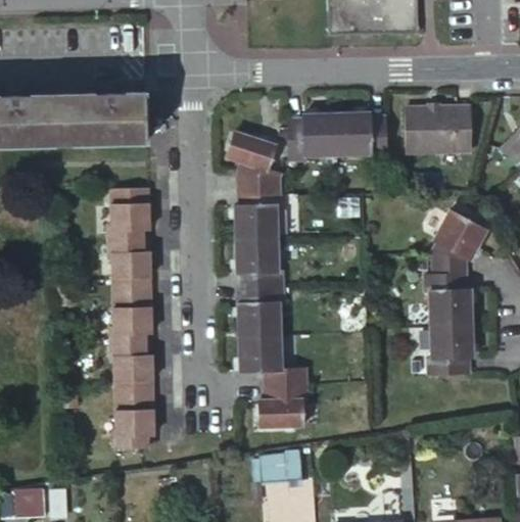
[(328,0),(329,34),(417,32),(416,0),(328,0)]
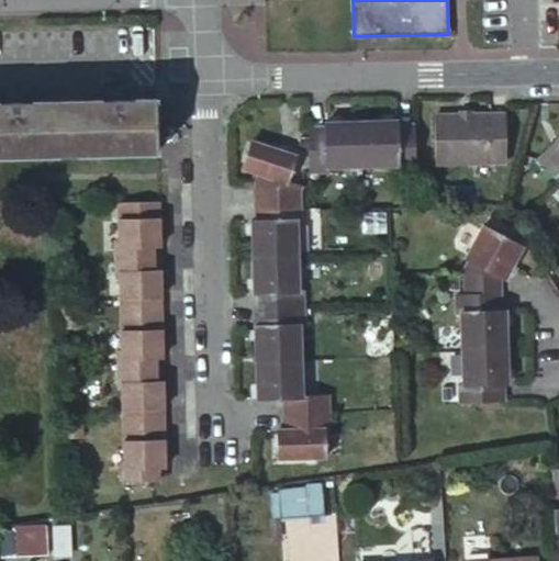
[(0,156),(155,153),(154,99),(126,100),(126,96),(113,97),(113,101),(24,102),(24,99),(10,99),(10,104),(0,104),(0,156)]
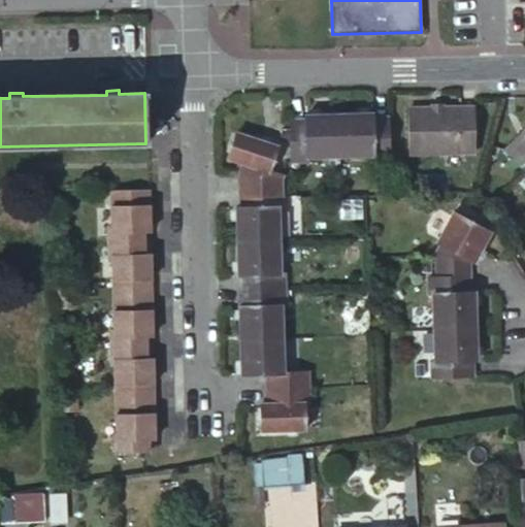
[(411,107),(412,150),(477,149),(477,106),(411,107)]
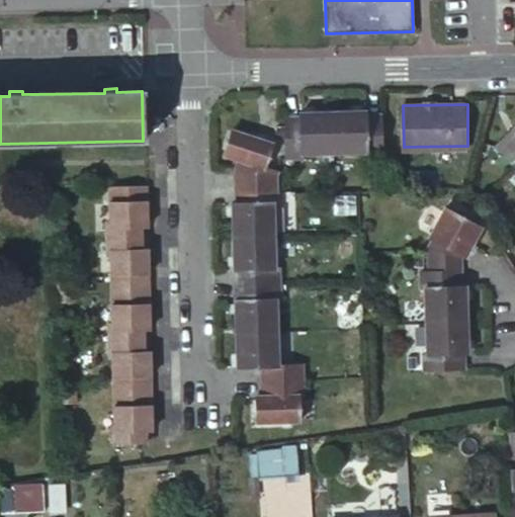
[(334,109),(335,154),(365,153),(365,157),(380,157),(379,117),(379,113),(364,113),(363,108),(334,109)]
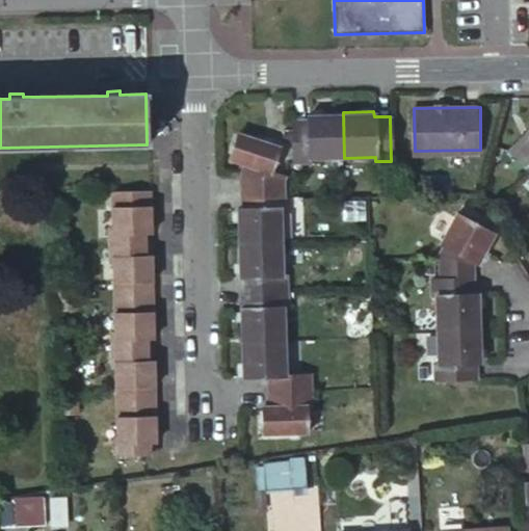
[(344,158),(343,112),(312,112),(313,118),(296,118),(297,148),(298,163),(314,163),(314,159),(344,158)]
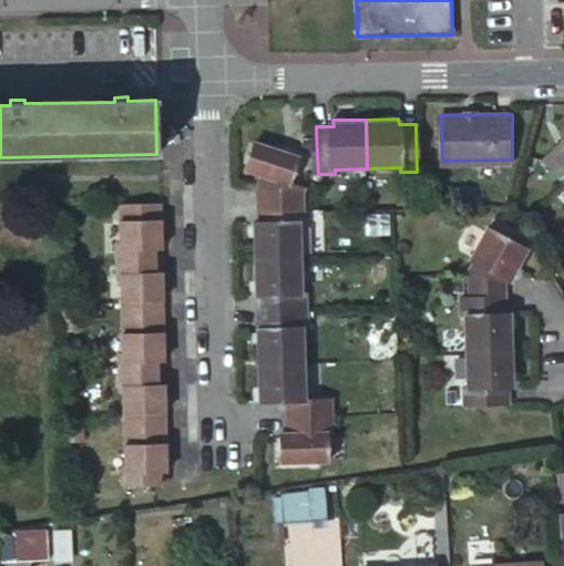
[(549,172),(563,183),(563,131),(549,150),(549,155),(549,172)]
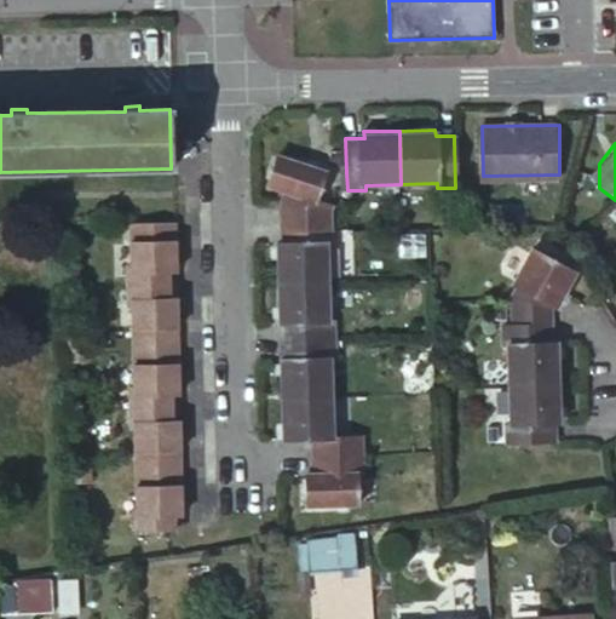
[(588,178),(599,188),(599,170),(599,164),(588,178)]
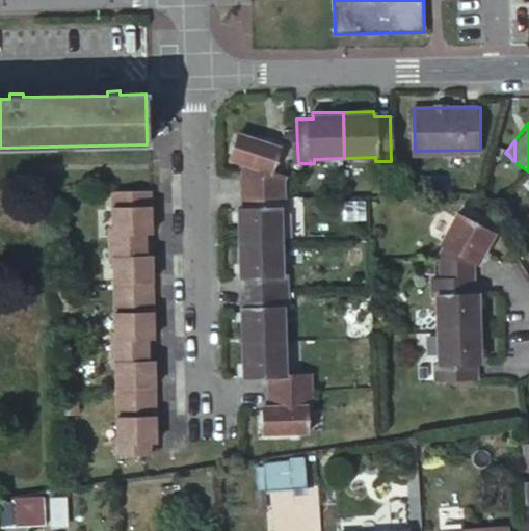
[(249,187),(249,200),(293,198),(293,181),(294,177),(280,174),(284,149),(240,141),(235,174),(250,176),(249,187)]
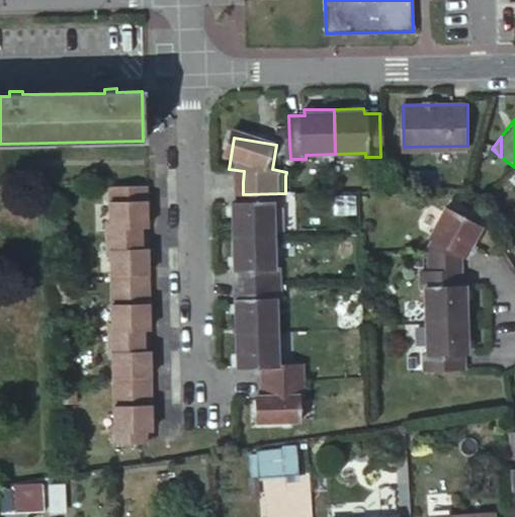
[(113,444),(148,443),(148,432),(154,431),(151,351),(145,351),(145,331),(151,330),(148,249),(142,249),(141,228),(147,228),(145,186),(108,187),(109,222),(106,223),(107,253),(110,253),(113,327),(109,327),(110,357),(114,357),(116,429),(113,429),(113,444)]
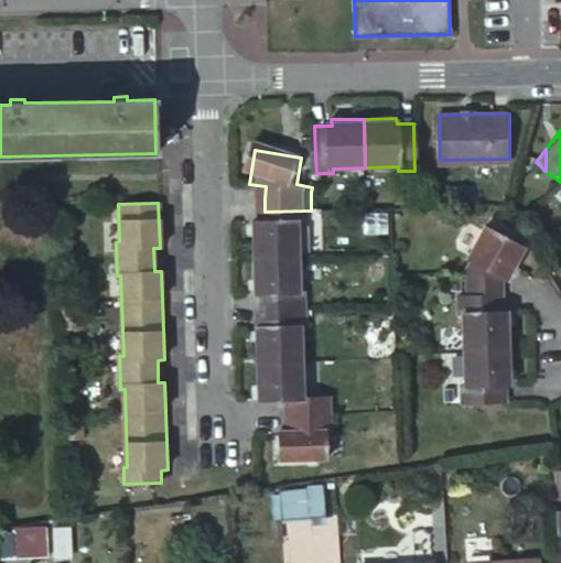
[(260,233),(261,266),(308,264),(308,231),(312,231),(311,210),(265,212),(266,233),(260,233)]
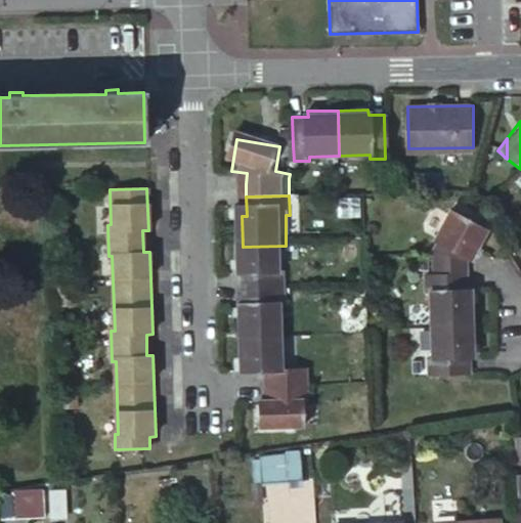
[(434,254),(434,275),(467,276),(467,258),(471,261),(487,229),(451,211),(436,242),(439,244),(434,254)]
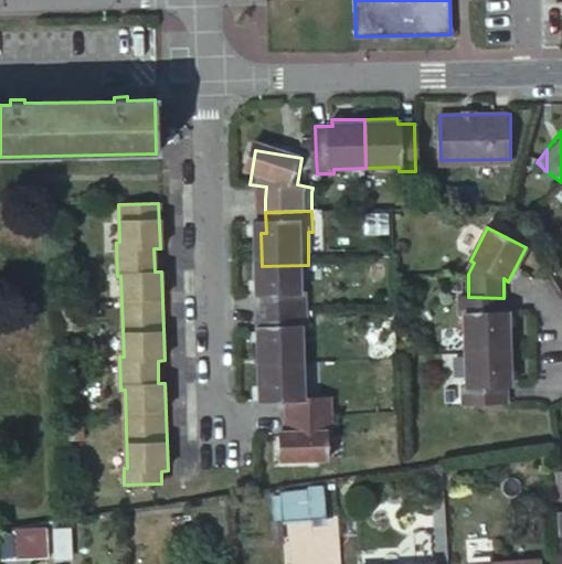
[(308,265),(262,266),(263,299),(267,299),(267,316),(314,315),(314,298),(309,298),(308,265)]
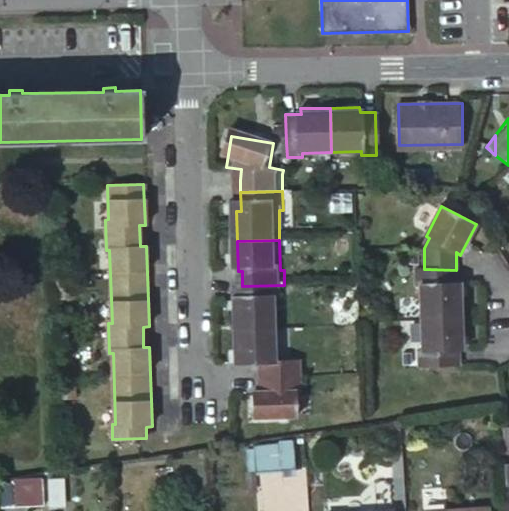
[(456,285),(456,270),(424,269),(416,270),(416,285),(420,285),(421,318),(461,318),(460,285),(456,285)]
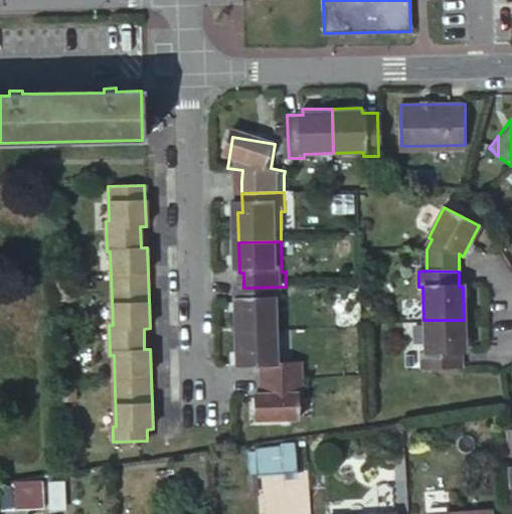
[(240,303),(240,334),(283,333),(283,302),(287,302),(286,287),(243,288),(244,303),(240,303)]
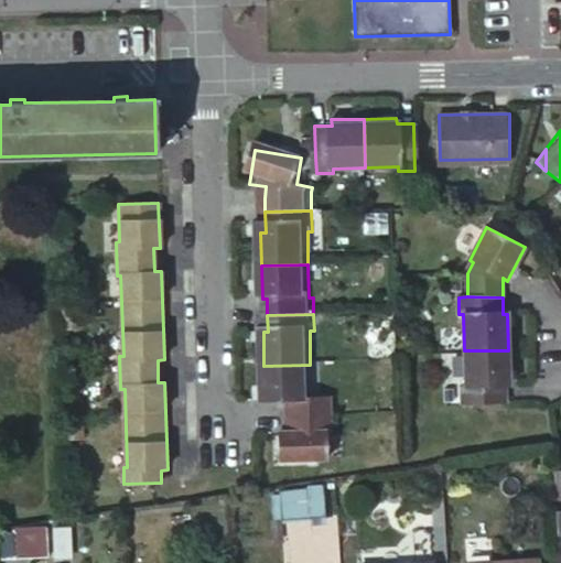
[(508,350),(464,350),(465,388),(460,388),(461,404),(505,404),(504,389),(508,389),(508,350)]
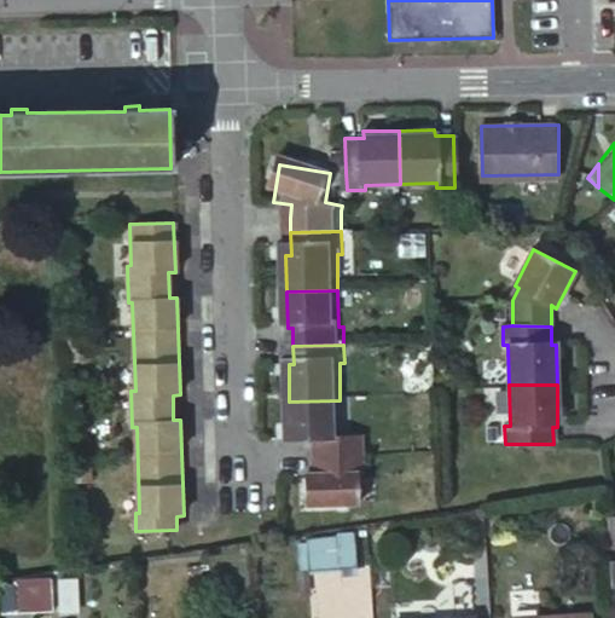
[(340,400),(289,402),(290,439),(320,438),(320,457),(370,456),(370,437),(341,438),(340,400)]
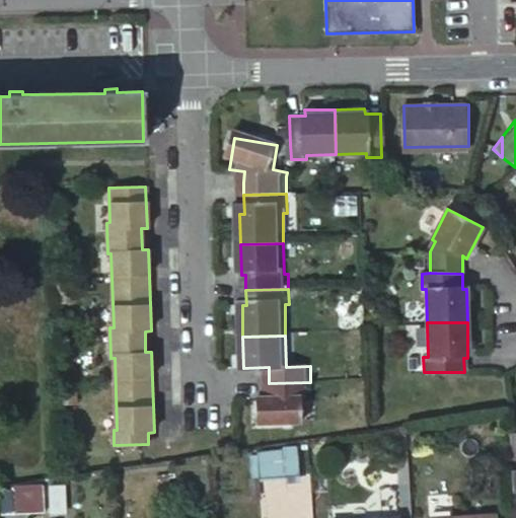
[(310,382),(269,383),(270,399),(263,399),(264,425),(307,424),(306,398),(311,398),(310,382)]
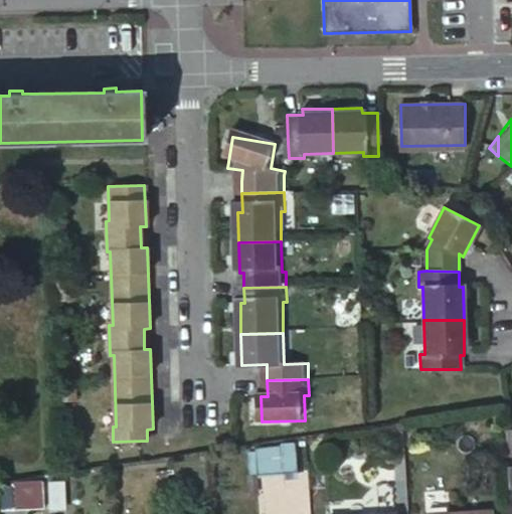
[(250,473),(298,473),(298,444),(250,445),(250,473)]
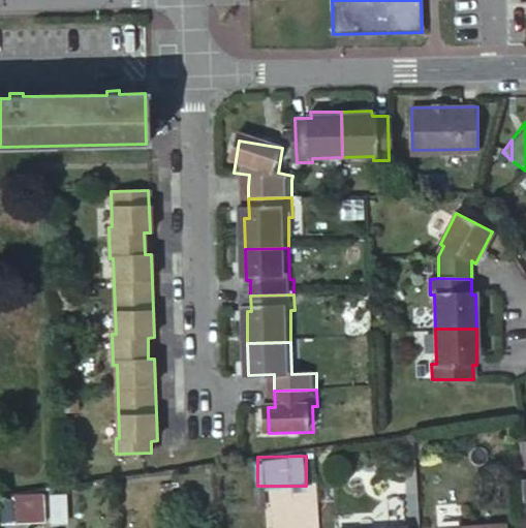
[(68,521),(69,493),(50,492),(49,521),(68,521)]
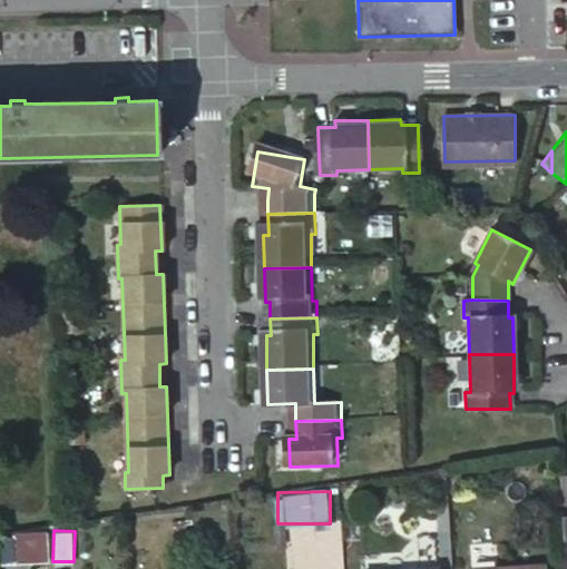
[(3,531),(3,562),(50,563),(50,531),(3,531)]
